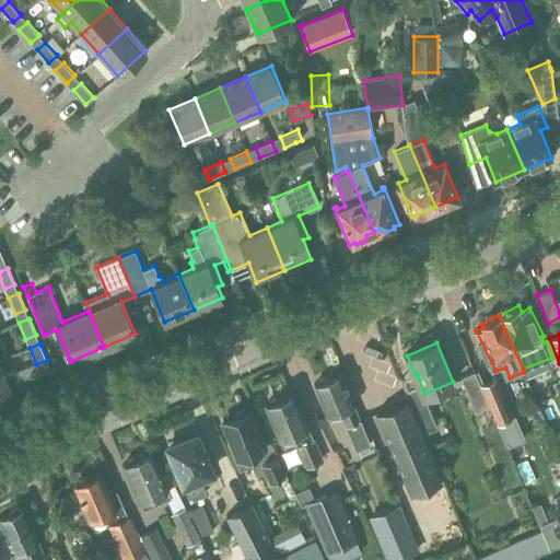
[(0,365),(0,391),(9,387),(0,365)]
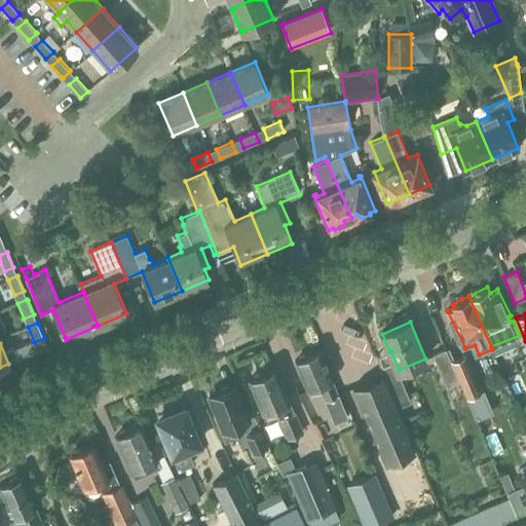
[(444,348),(431,353),(446,386),(458,381),(449,360),(444,348)]
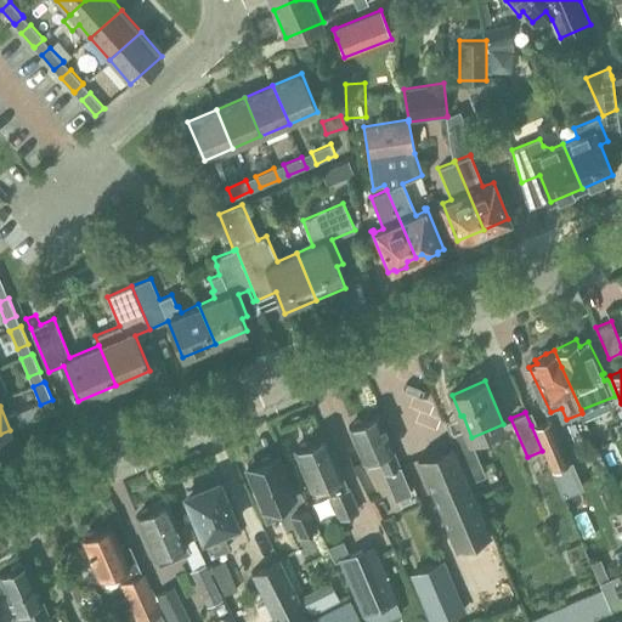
[(379,414),(350,427),(367,462),(378,457),(379,456),(386,473),(399,498),(411,493),(400,467),(401,467),(401,465),(394,451),(394,450),(379,414)]
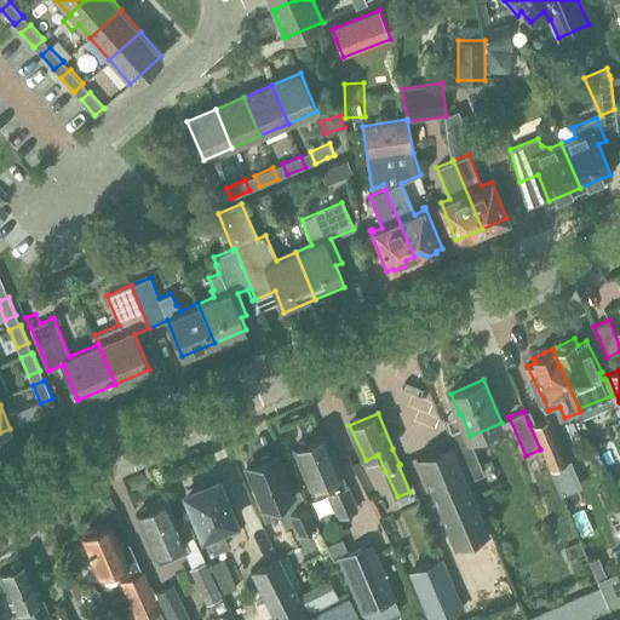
[(486,474),(470,436),(461,414),(459,414),(446,420),(471,480),(486,474)]
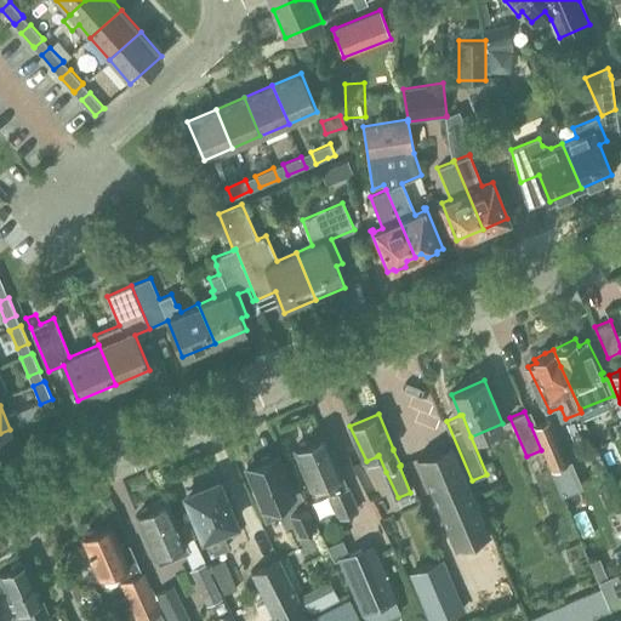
[(568,462),(548,417),(530,425),(541,450),(550,471),(568,462)]
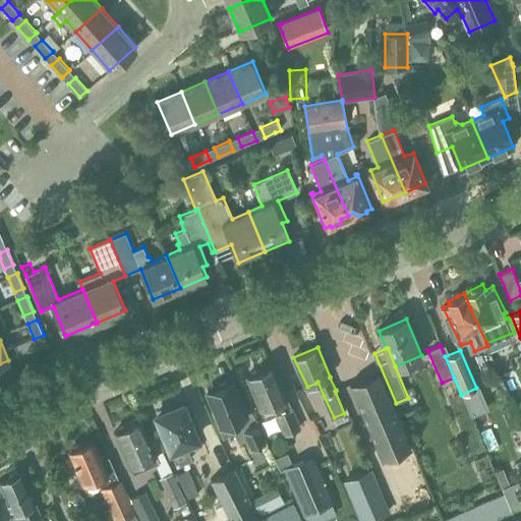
[(288,397),(275,365),(248,377),(262,408),(288,397)]
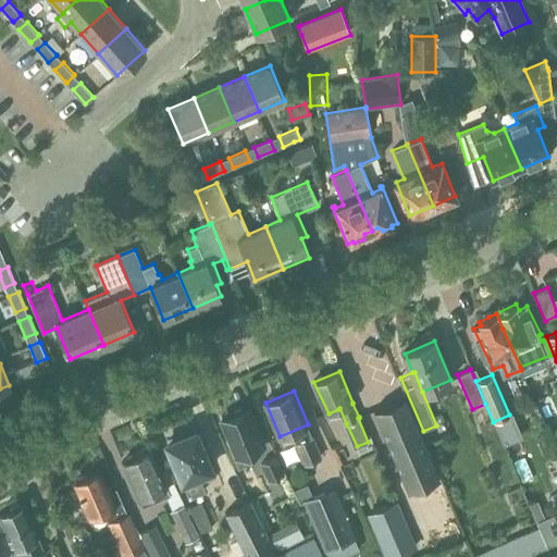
[(373,410),(408,493),(413,490),(436,481),(441,479),(406,397),(373,410)]
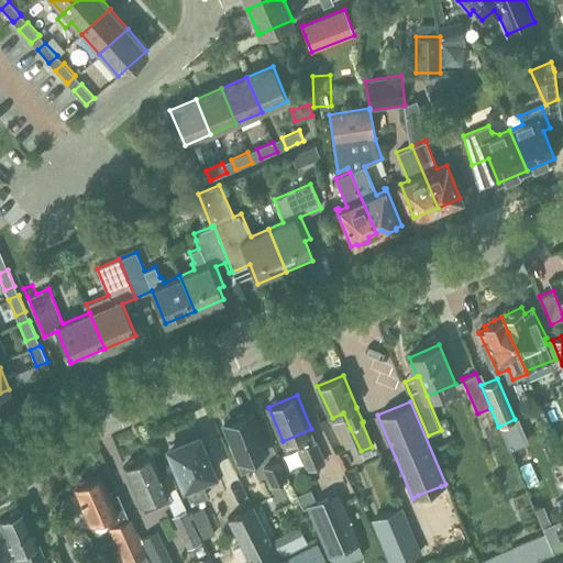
[(267,449),(252,414),(227,424),(233,442),(230,443),(242,471),(257,464),(253,454),(267,449)]
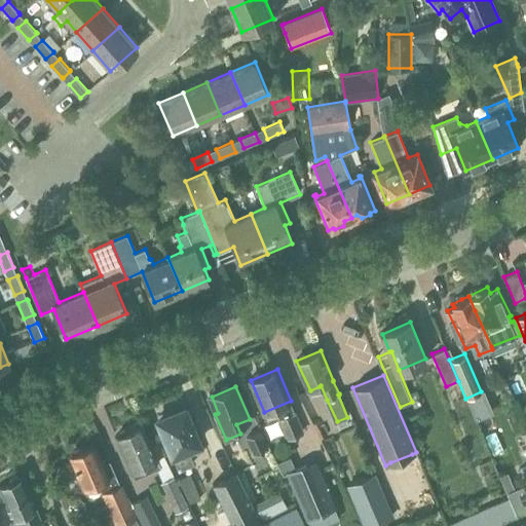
[(200,443),(185,408),(159,419),(181,470),(194,463),(188,448),(200,443)]
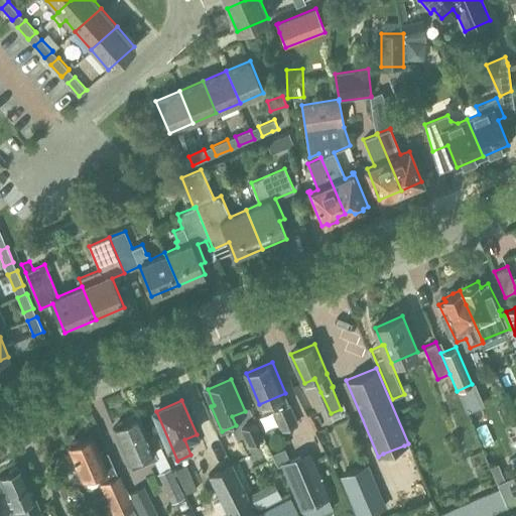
[(296,423),(288,403),(271,410),(279,430),(296,423)]
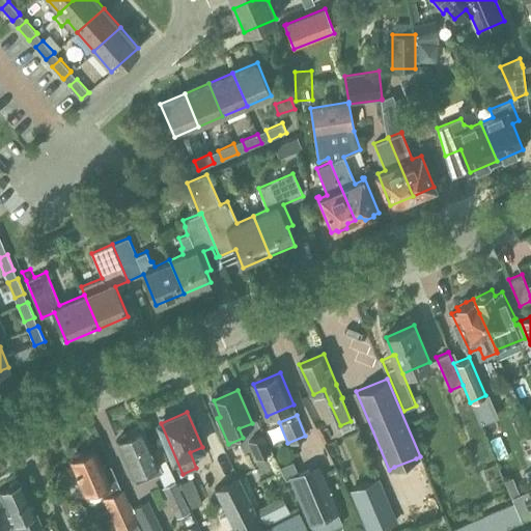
[(145,428),(118,441),(134,475),(134,474),(138,482),(164,471),(145,428)]
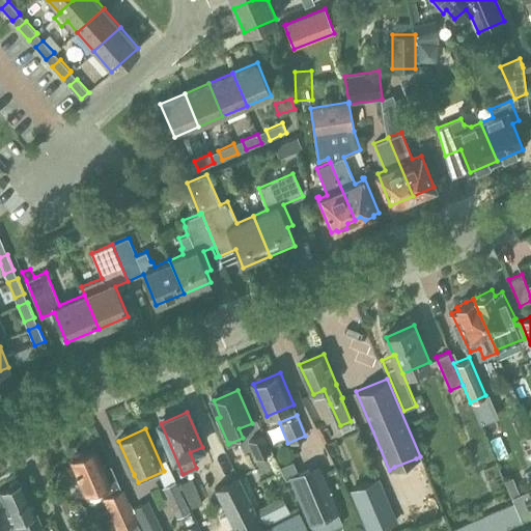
[(269,451),(261,435),(246,442),(254,458),(269,451)]
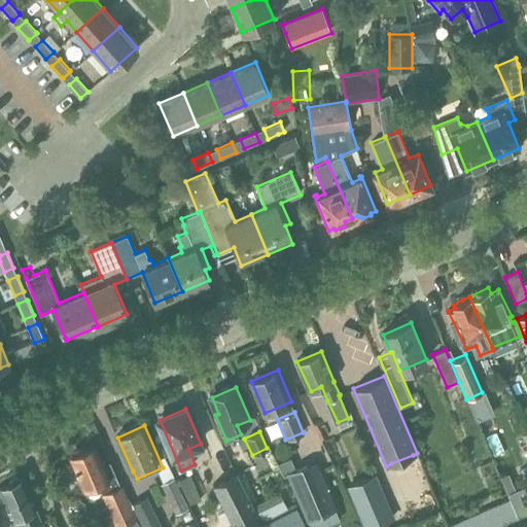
[(118,526),(137,519),(131,504),(123,485),(121,486),(111,462),(104,465),(96,446),(71,457),(84,488),(100,482),(104,493),(103,494),(117,526),(118,526)]
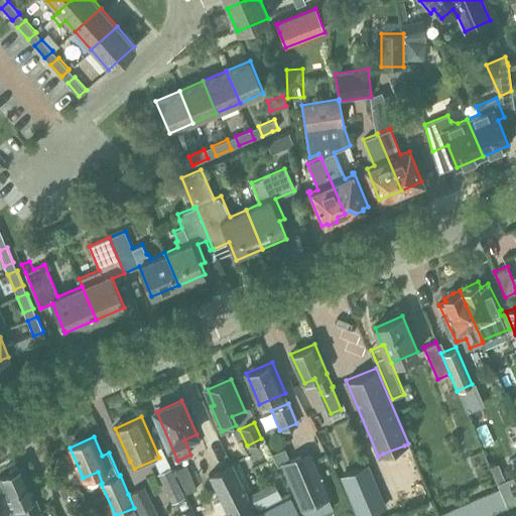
[(279,463),(299,509),(329,497),(308,450),(279,463)]
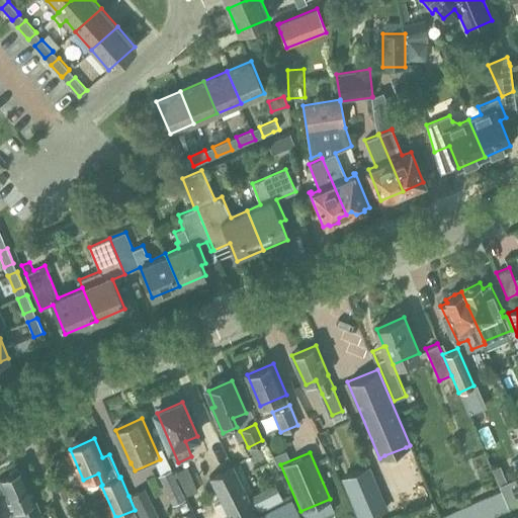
[(510,509),(517,505),(517,456),(512,459),(517,473),(517,477),(499,485),(502,491),(510,509)]
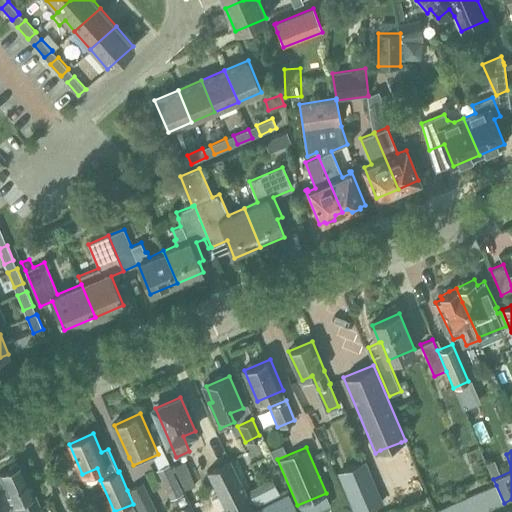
[(229,459),(205,470),(226,511),(247,511),(254,509),(229,459)]
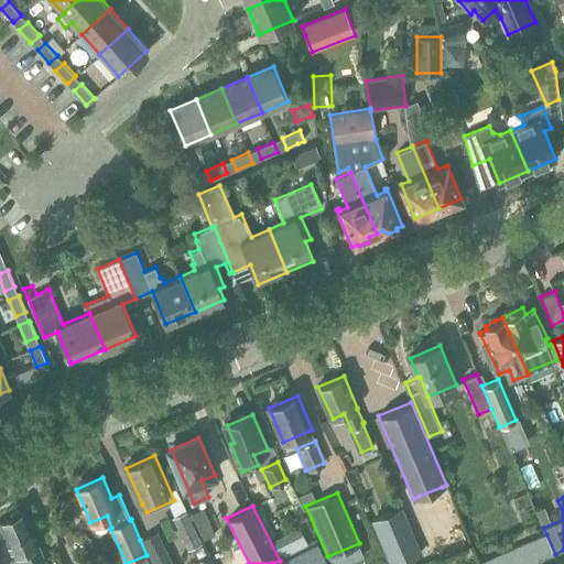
[(371,520),(389,563),(401,563),(422,555),(402,508),(371,520)]
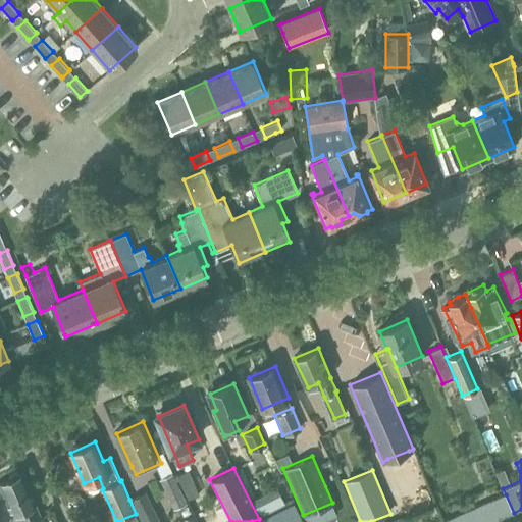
[(159,478),(174,509),(188,502),(172,471),(159,478)]
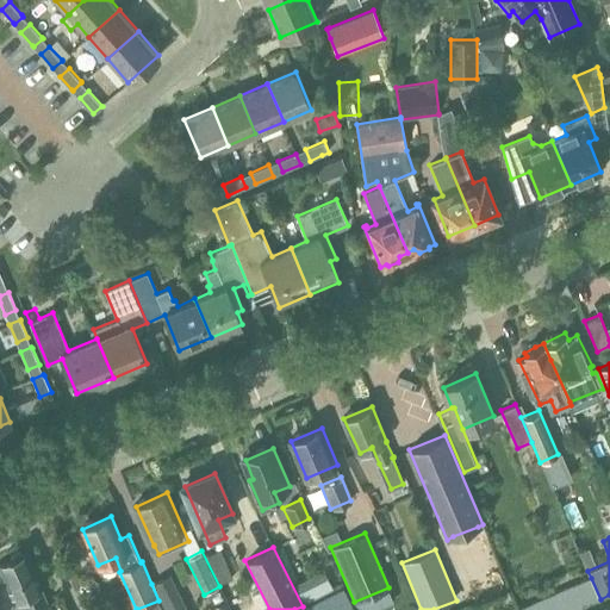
[(43,589),(27,553),(0,565),(8,583),(4,585),(11,602),(20,598),(24,609),(37,609),(49,605),(42,589),(43,589)]
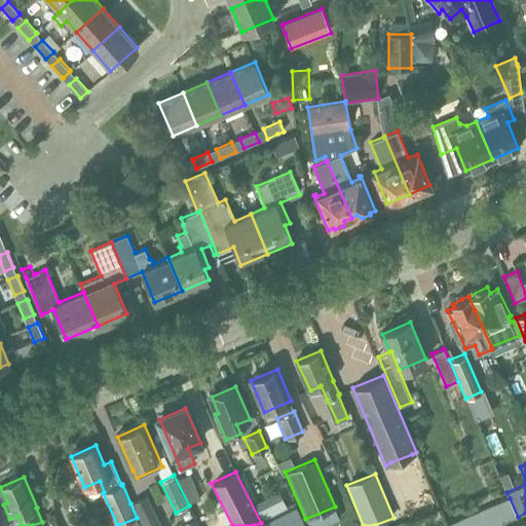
[(162,525),(149,494),(130,502),(137,518),(140,525),(162,525)]
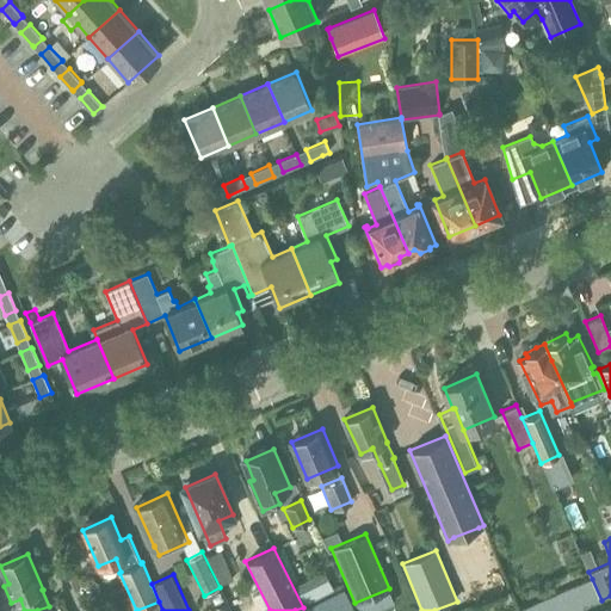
[(578,610),(602,600),(592,579),(520,610),(578,610)]
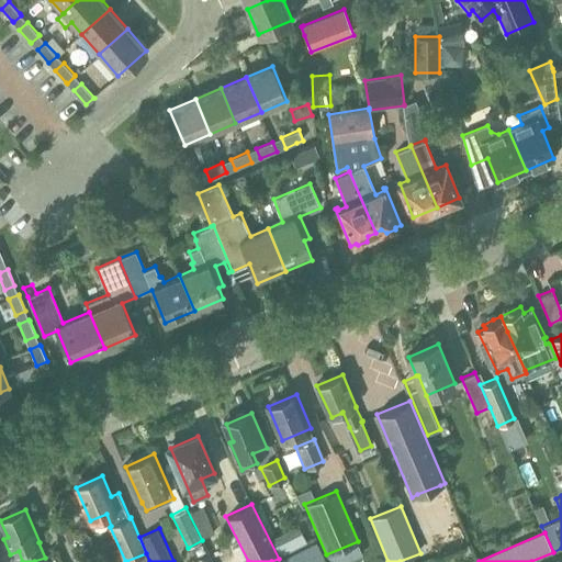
[(325,561),(326,561),(315,540),(279,559),(271,561),(325,561)]
